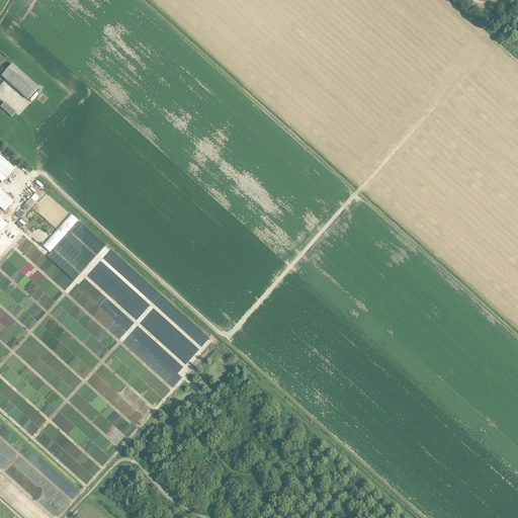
[(38,88),(12,64),(1,76),(27,100),(38,88)]
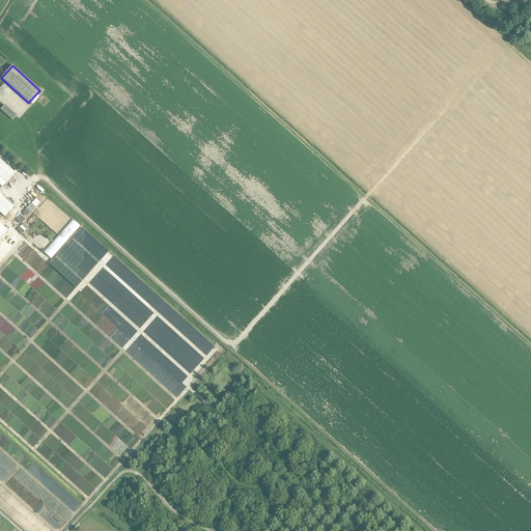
[(0,109),(11,120),(14,118),(16,116),(4,105),(0,109)]
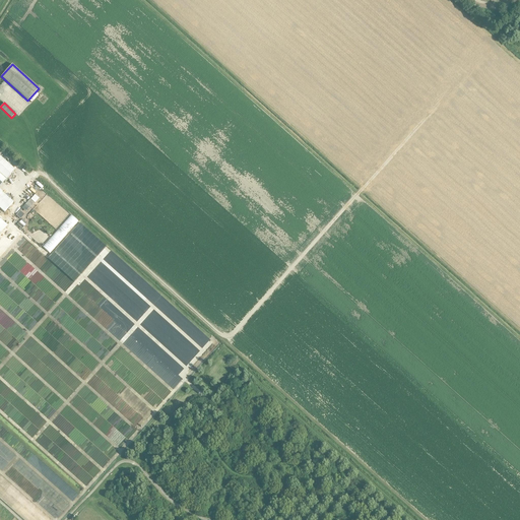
[(0,189),(0,186),(15,170),(0,155),(0,207),(4,211),(12,203),(13,201),(0,189)]
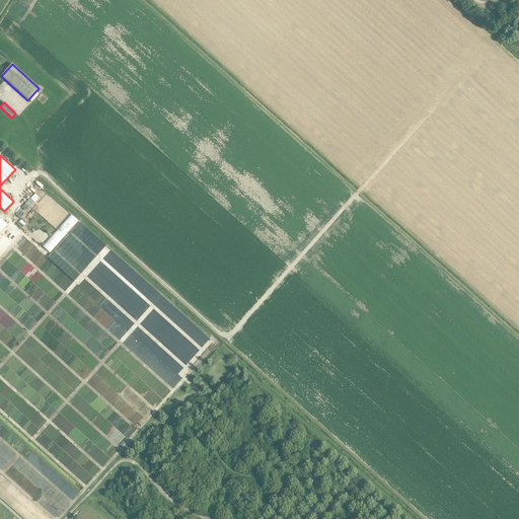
[(30,208),(39,197),(34,194),(25,204),(30,208)]
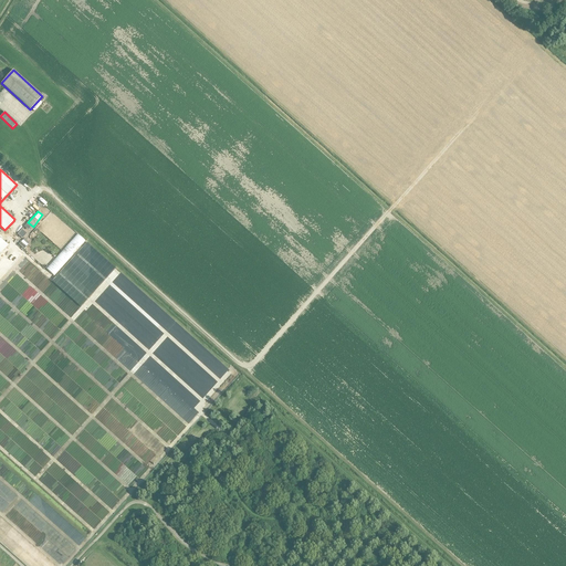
[(22,229),(18,233),(22,238),(27,233),(22,229)]
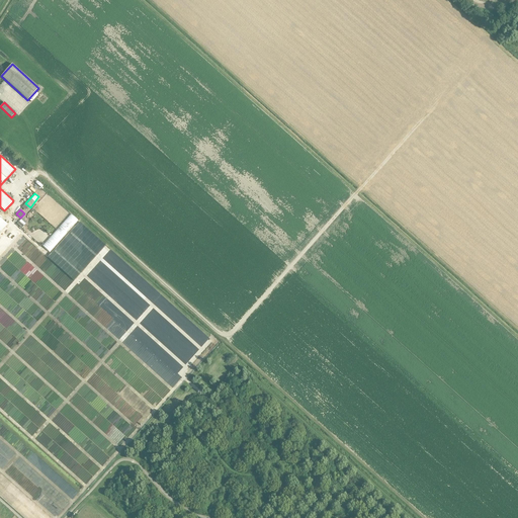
[(71,213),(42,245),(50,252),(78,220),(71,213)]
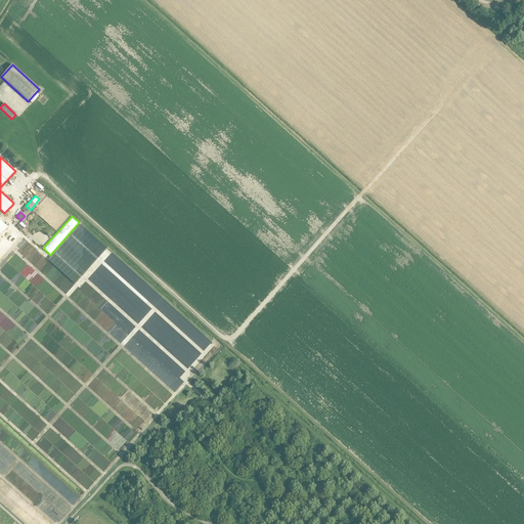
[(17,224),(22,229),(27,225),(24,220),(17,224)]
